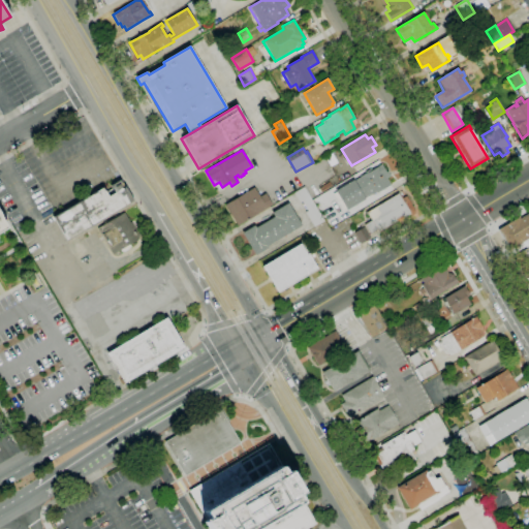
[(331,167),(324,157),(332,153),(337,163),(331,167)]
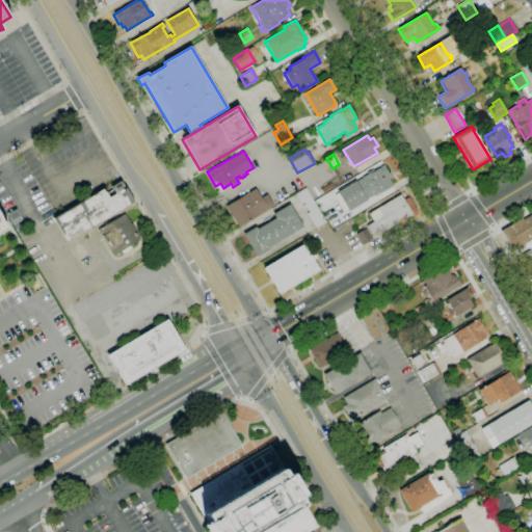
[(348,211),(337,191),(355,181),(356,181),(367,175),(367,174),(372,170),(373,171),(383,165),(389,174),(390,173),(393,177),(389,179),(393,187),(378,194),(377,193),(367,200),(367,201),(348,211)]
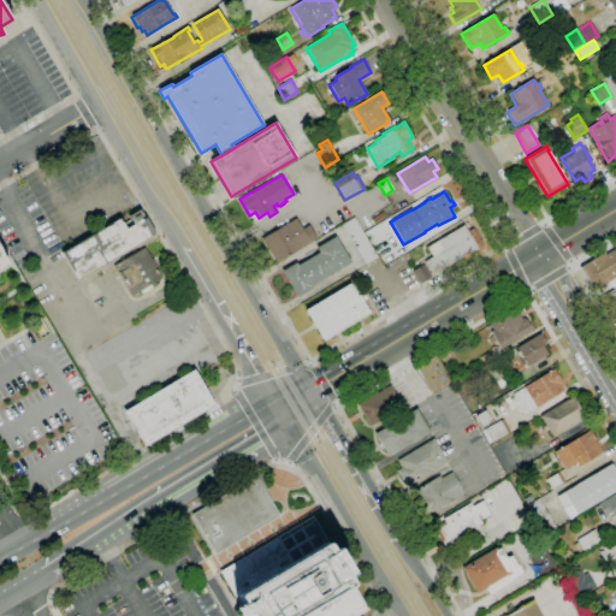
[(77,280),(61,254),(120,219),(126,229),(134,225),(129,217),(140,209),(154,234),(77,280)]
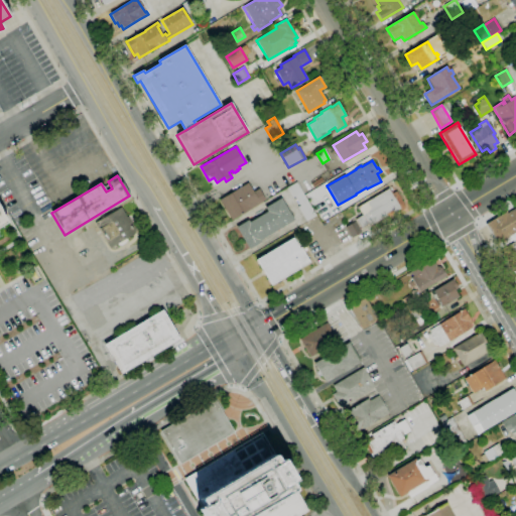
[(292,199),(286,188),(296,182),(315,216),(305,222),(297,207),(299,206),(294,198),(292,199)]
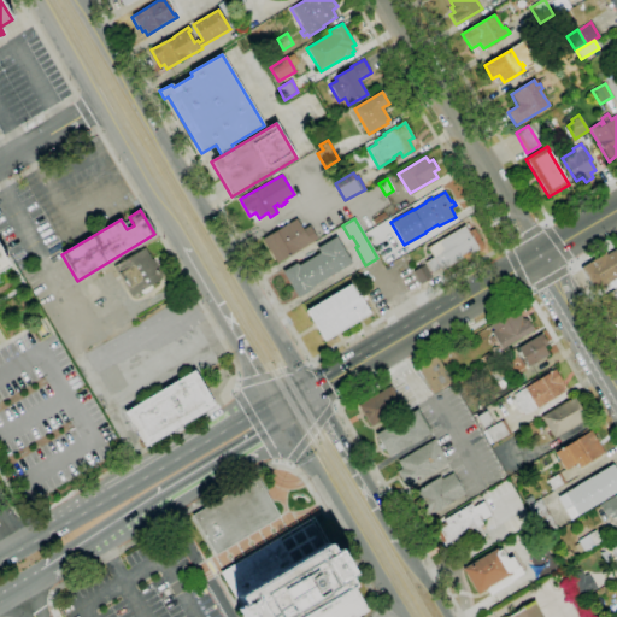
[(277,263),(263,239),(295,219),(303,230),(310,225),(317,240),(277,263)]
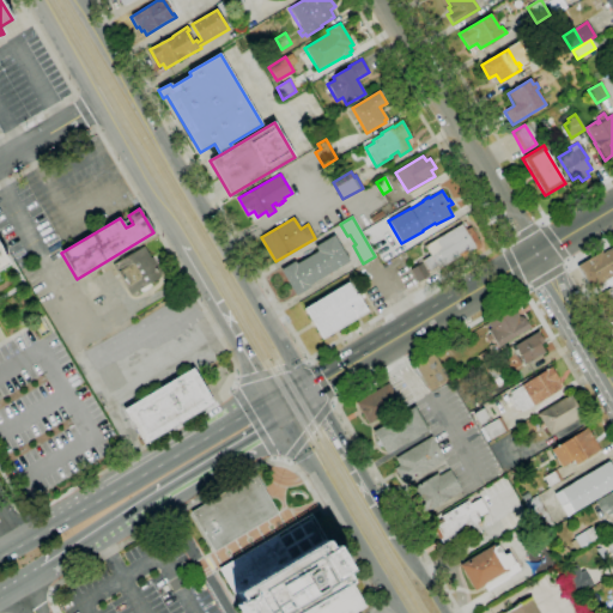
[(418,283),(411,269),(423,262),(423,261),(430,256),(425,247),(463,224),(467,229),(471,226),(483,247),(475,250),(475,249),(438,271),(437,267),(429,272),(431,275),(418,283)]
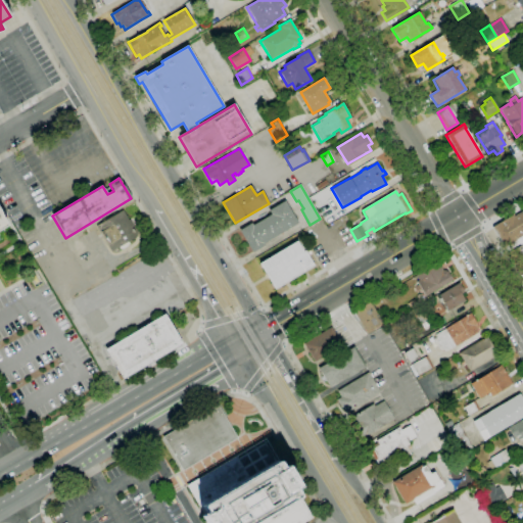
[(252,252),(239,230),(251,223),(253,226),(271,215),(269,210),(284,201),(297,224),(264,244),(265,245),(252,252)]
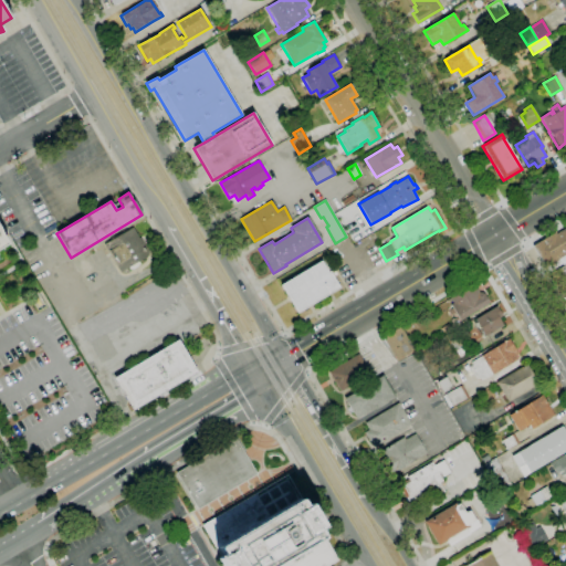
[(121,273),(104,245),(133,228),(139,239),(142,238),(144,242),(143,243),(149,255),(121,273)]
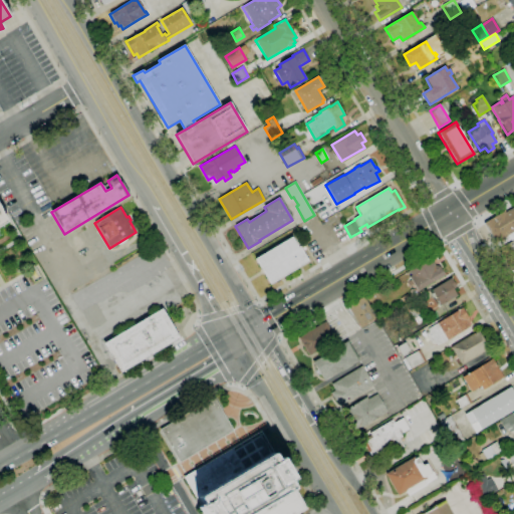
[(513,231),(495,243),(483,223),(504,211),(505,213),(513,207),(513,231)]
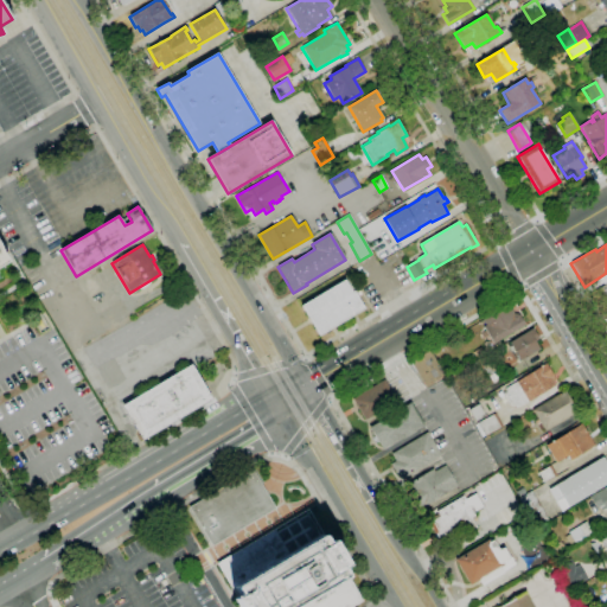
[(319,336),(301,306),(344,280),(352,292),(353,291),(364,308),(319,336)]
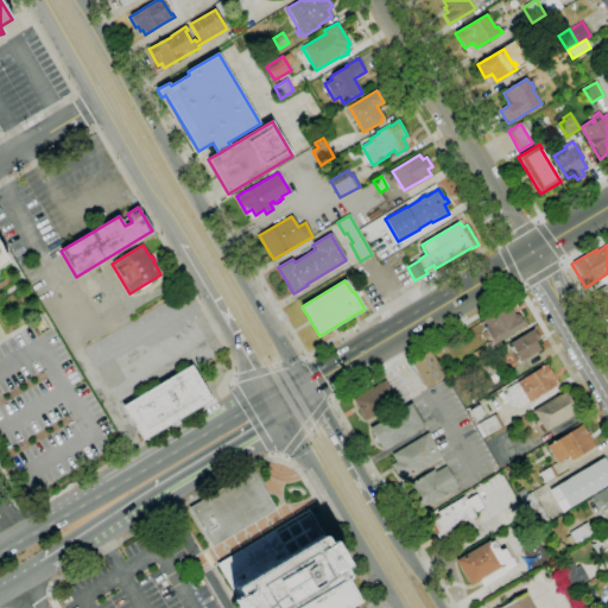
[(607,282),(597,286),(607,310),(607,282)]
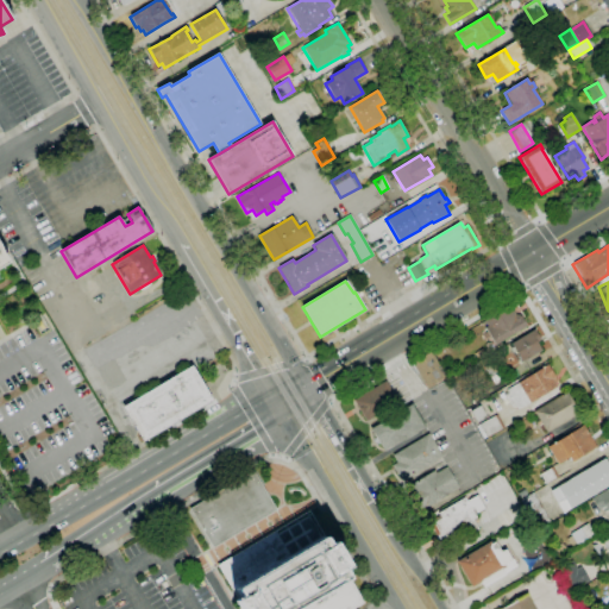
[(495,345),(481,322),(513,303),(526,326),(495,345)]
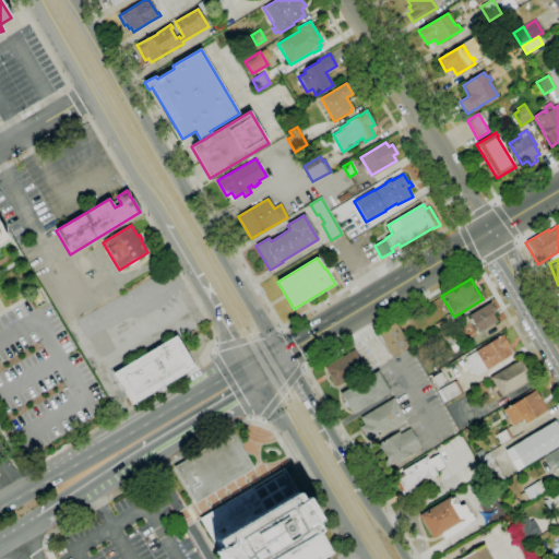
[(479,332),(470,316),(490,302),(497,312),(492,314),(497,321),(479,332)]
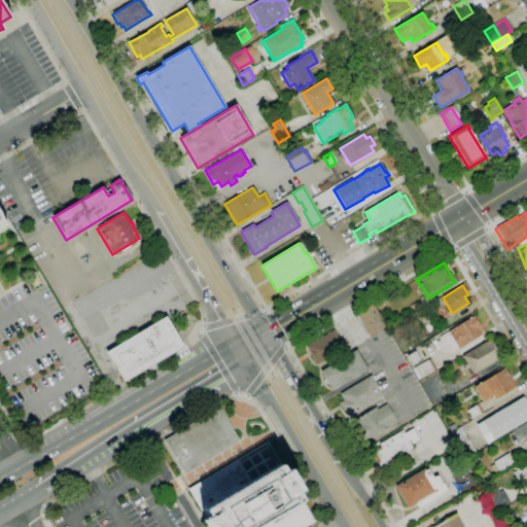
[(370,337),(361,323),(359,324),(354,317),(356,315),(355,314),(373,304),(386,326),(370,337)]
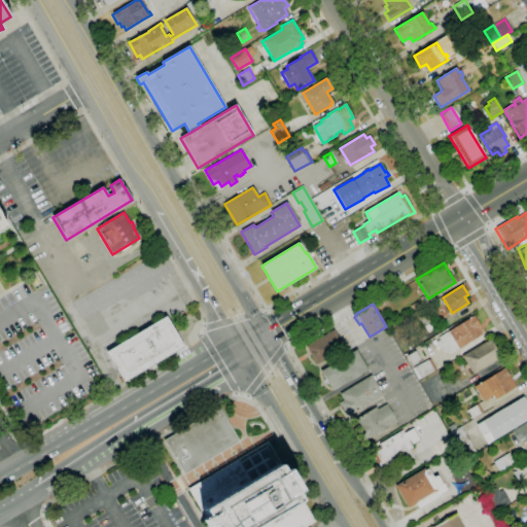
[(448,352),(445,351),(437,339),(453,329),(452,328),(473,315),(485,332),(459,349),(458,349),(453,352),(448,352)]
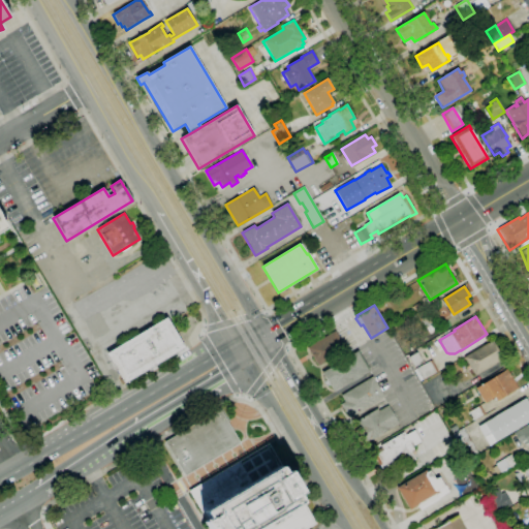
[(124,384),(105,354),(166,317),(185,348),(124,384)]
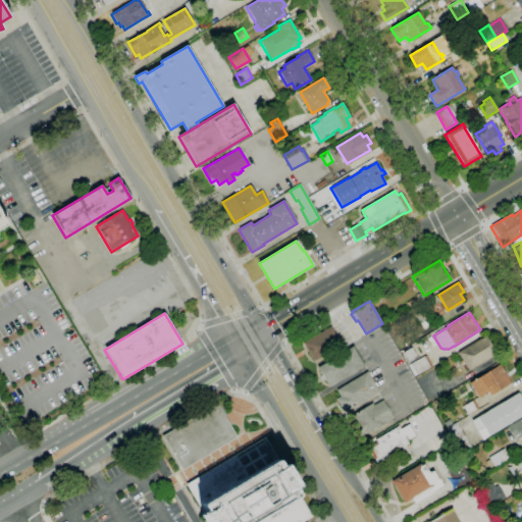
[(314,362),(303,344),(330,326),(342,345),(314,362)]
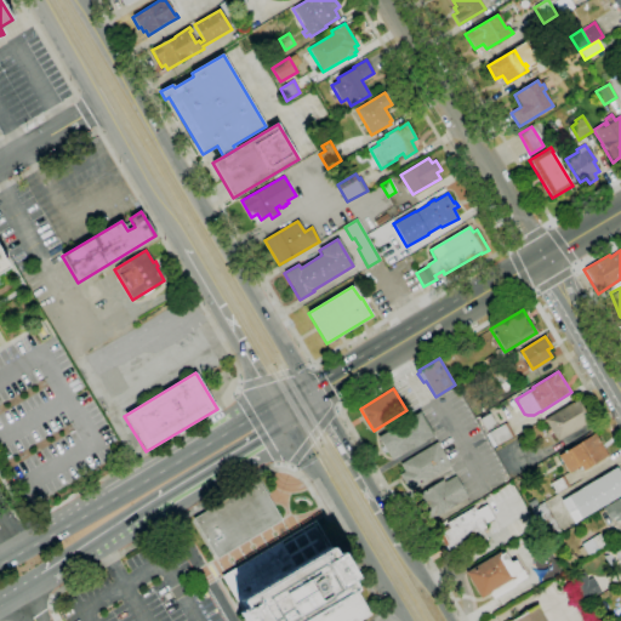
[(557,442),(543,420),(577,399),(591,421),(557,442)]
